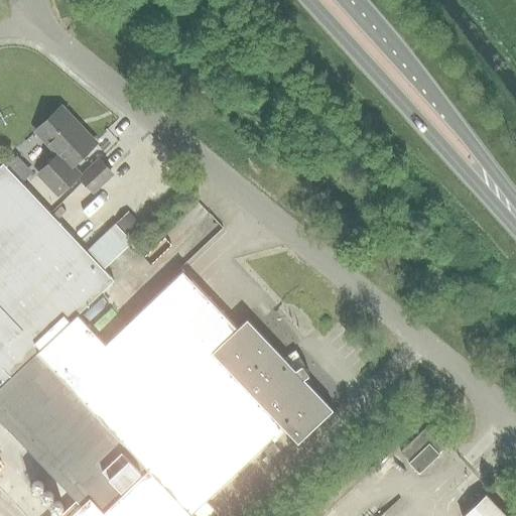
[(58,155),(47,165),(38,173),(57,195),(79,175),(70,166),(94,144),(60,108),(36,131),(58,155)]
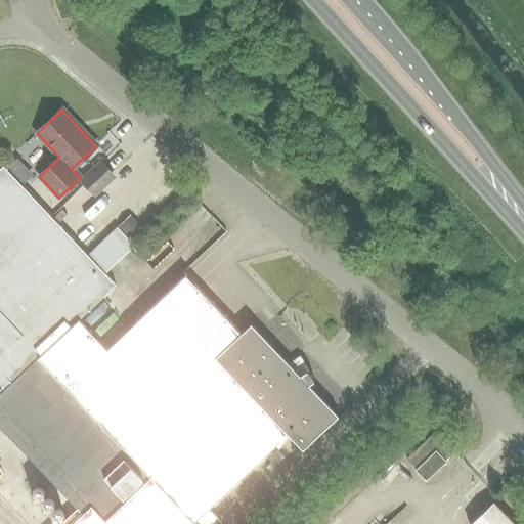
[(23,157),(12,164),(17,171),(19,170),(25,177),(33,172),(23,157)]
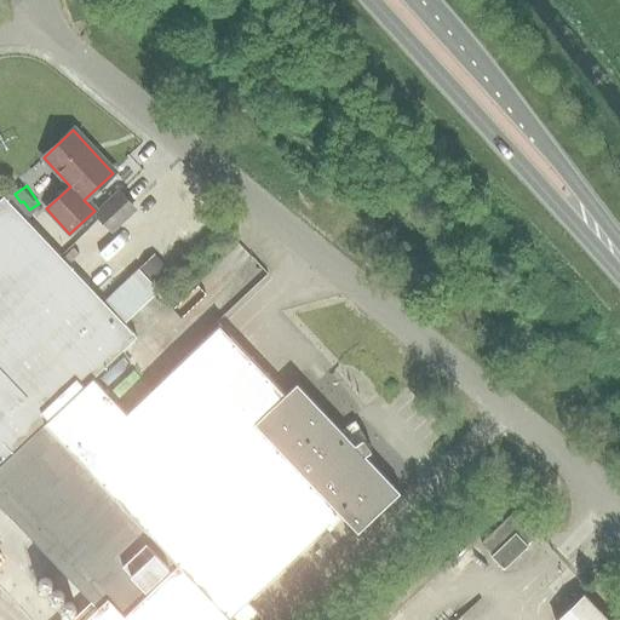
[(113,233),(138,210),(119,190),(95,213),(113,233)]
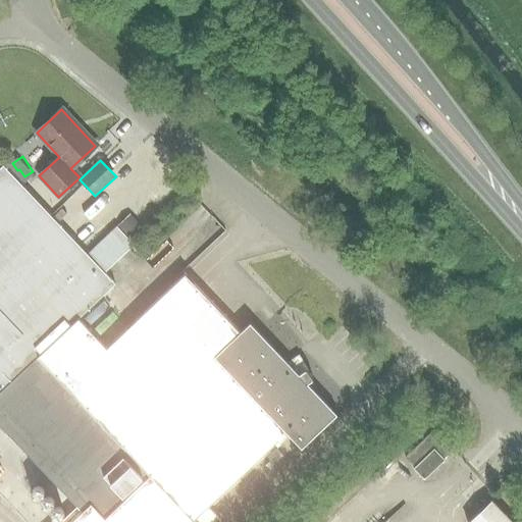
[(0,392),(77,319),(114,284),(104,273),(134,245),(132,243),(116,226),(87,255),(2,165),(0,167),(0,392)]
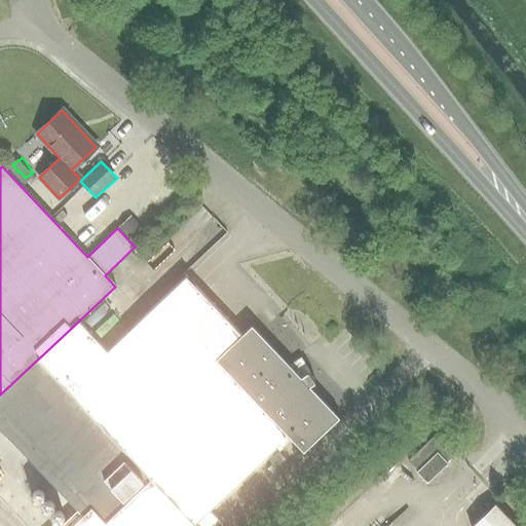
[(132,215),(117,228),(133,245),(147,231),(132,215)]
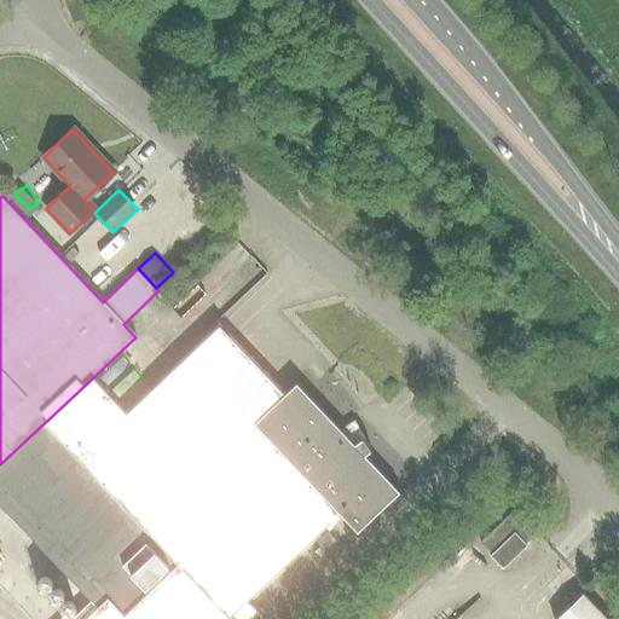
[(126,414),(92,379),(0,464),(0,504),(97,607),(84,618),(260,618),(262,618),(247,601),(329,522),(331,525),(341,516),(357,532),(399,492),(364,456),(371,451),(364,438),(366,437),(354,421),(341,431),(296,383),(284,394),(219,325),(126,414)]
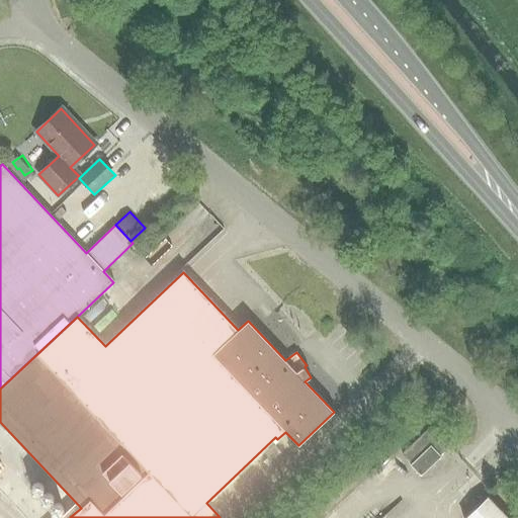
[(439,456),(450,445),(431,426),(402,453),(412,464),(430,447),(439,456)]
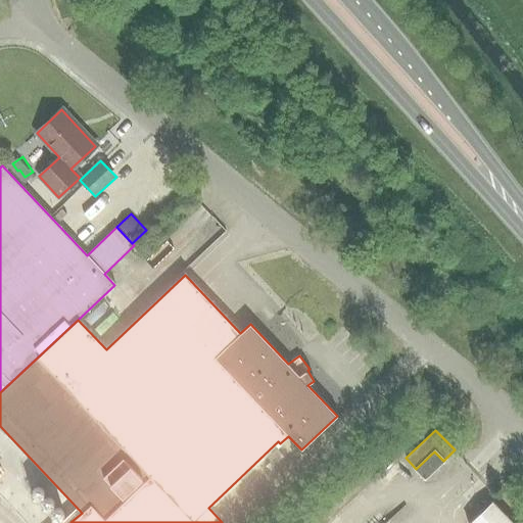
[(513,522),(492,502),(469,522),(513,522)]
